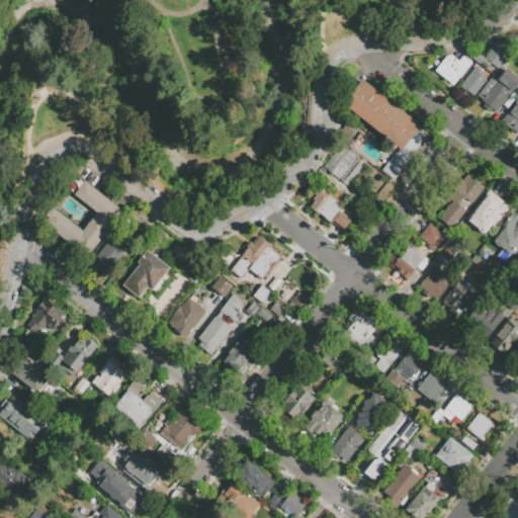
[(469,57),(475,51),(484,58),(490,51),(487,49),(491,44),(493,45),(497,39),(511,51),(497,68),(498,69),(494,74),(480,63),(479,65),(469,57)]
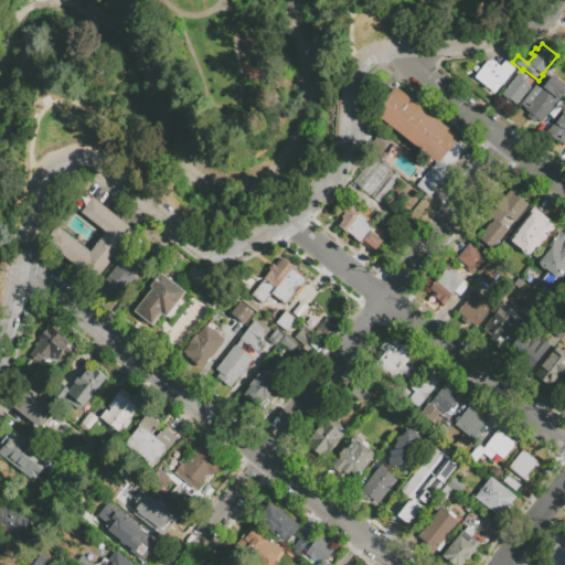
[(473,77),(487,60),(492,60),(499,66),(503,61),(514,68),(494,94),(473,77)]
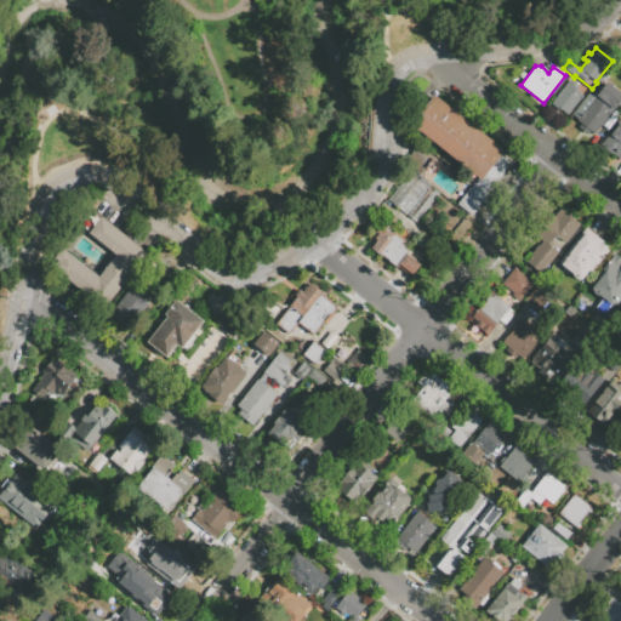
[(551,103),(569,79),(580,87),(582,85),(588,90),(567,117),(551,103)]
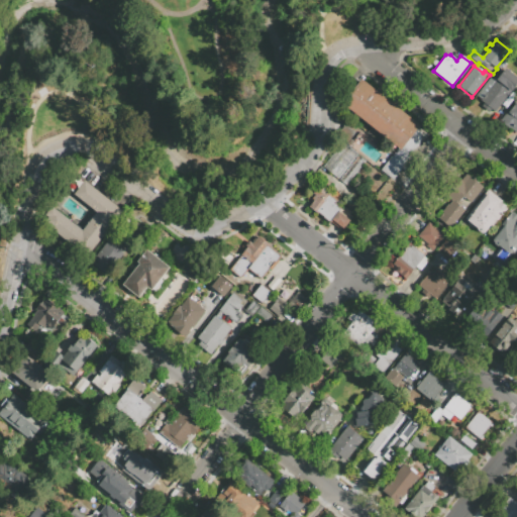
[(476,95),(492,75),(496,78),(504,67),(516,78),(516,83),(514,87),(495,112),(491,109),(489,112),(481,106),(484,103),(480,100),(481,99),(476,95)]
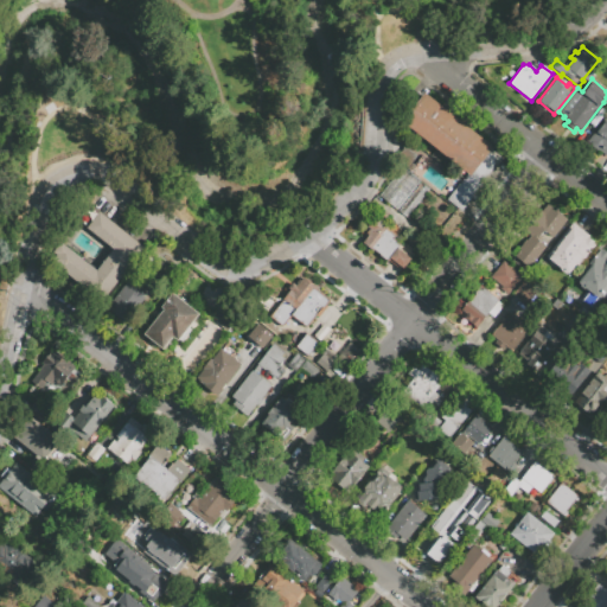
[(404,125),(427,95),(496,149),(494,152),(473,179),(404,125)]
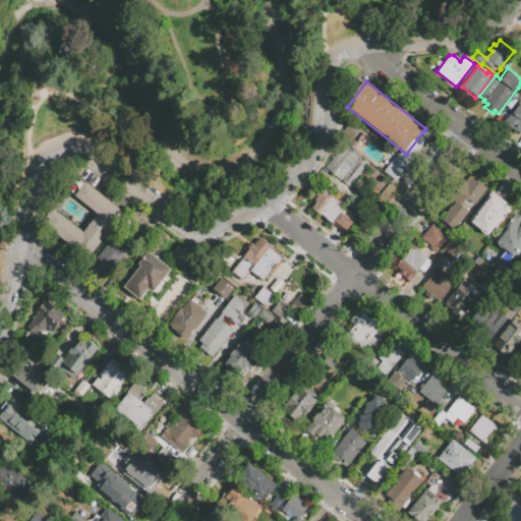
[(520,135),(504,121),(520,100),(520,135)]
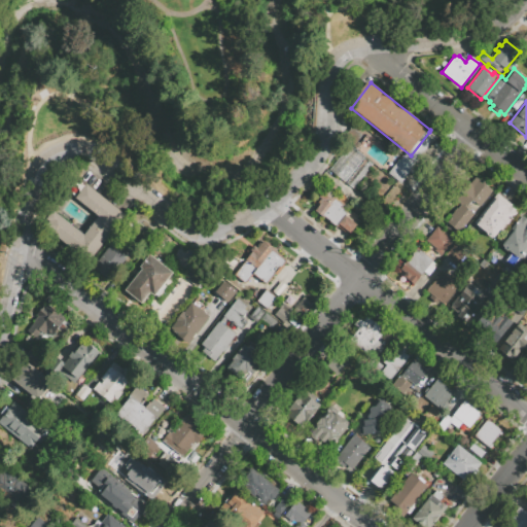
[(351,127),(362,135),(354,146),(343,137),(351,127)]
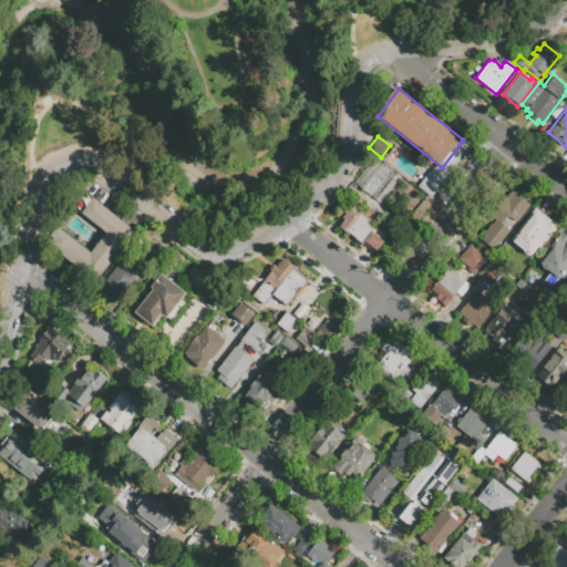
[(475,152),(436,200),(424,191),(442,167),(462,142),(475,152)]
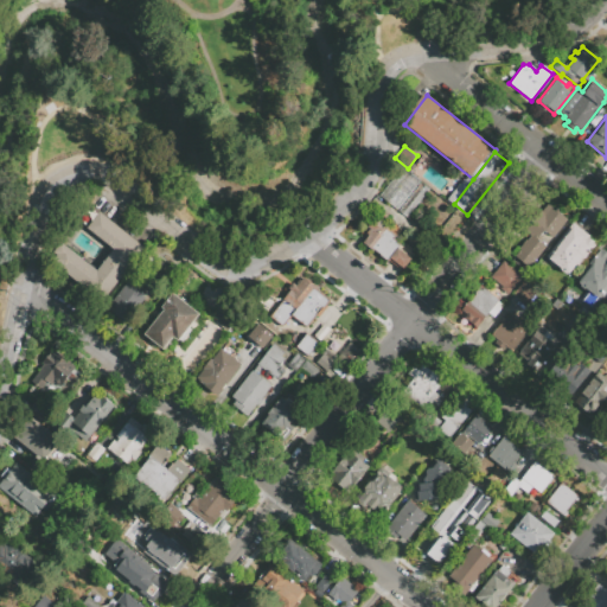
[(402,167),(422,183),(398,212),(378,197),(402,167)]
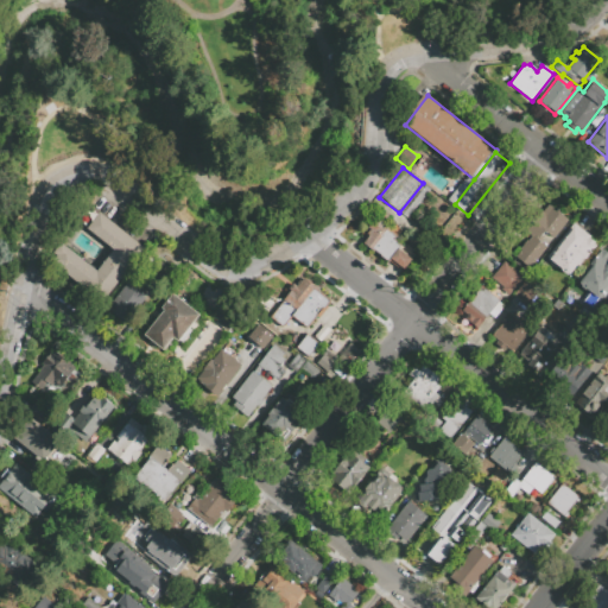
[(423,183),(431,190),(409,220),(399,213),(423,183)]
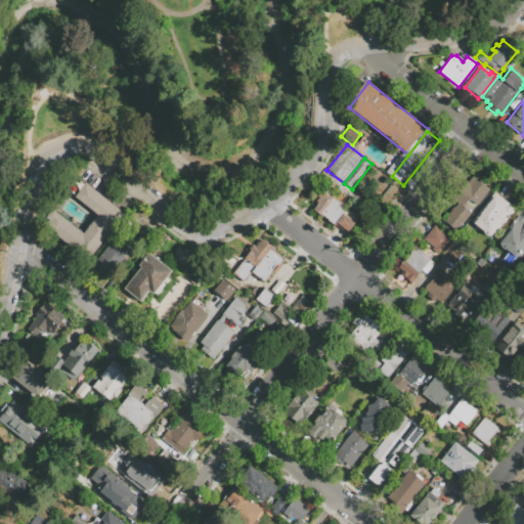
[(473,175),(491,190),(472,214),(471,213),(455,231),(442,221),(453,207),(454,207),(457,204),(452,200),(473,175)]
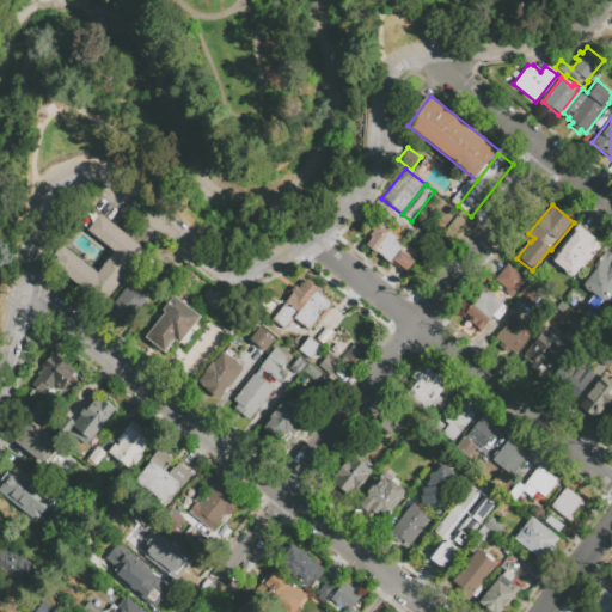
[(54,264),(103,304),(146,250),(99,213),(87,230),(115,251),(97,271),(62,244),(54,255),(59,258),(54,264)]
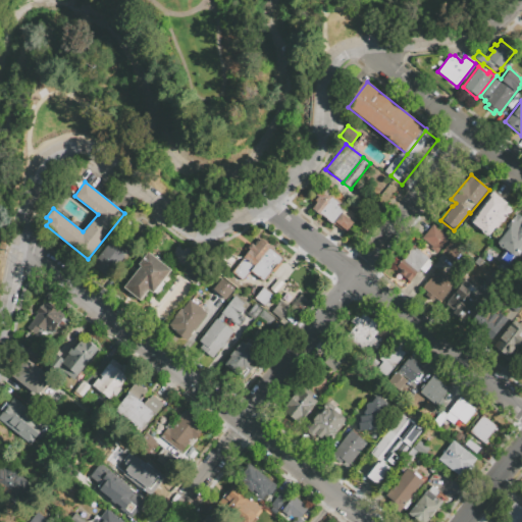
[(322,188),(335,197),(333,199),(341,205),(340,207),(346,212),(347,210),(349,210),(355,214),(353,217),(355,218),(355,217),(357,218),(346,233),(333,224),(332,226),(311,209),(318,200),(314,197),(322,188)]
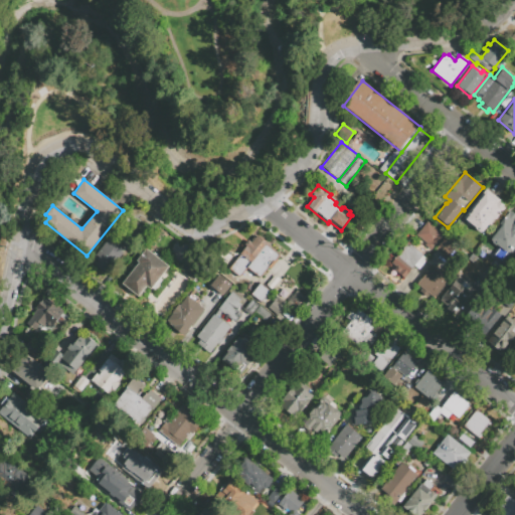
[(486,188),(463,217),(468,221),(465,226),(471,230),(474,228),(481,233),(488,224),(490,226),(496,219),(497,220),(506,208),(503,207),(504,205),(499,201),(500,199),(486,188)]
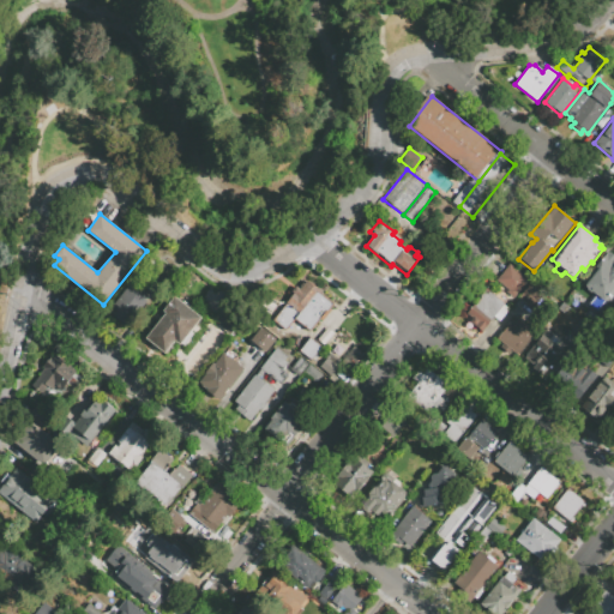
[(613,253),(612,252),(591,278),(594,280),(585,290),(594,296),(595,295),(611,306),(613,301),(613,253)]
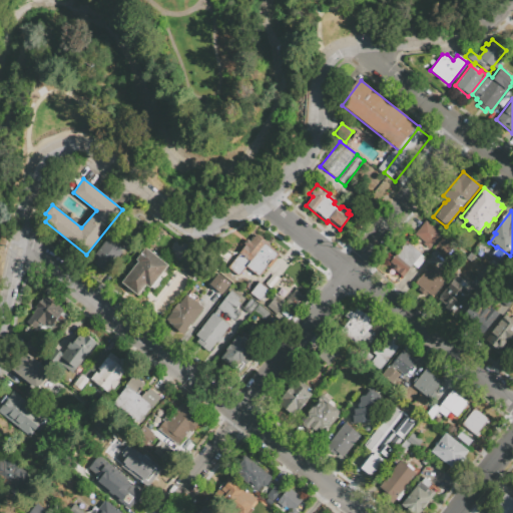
[(425,219),(441,233),(429,247),(413,234),(425,219)]
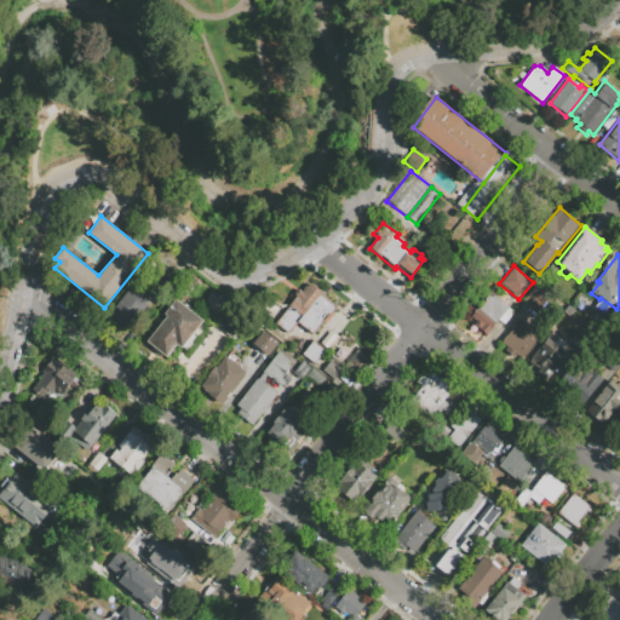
[(275,323),(288,334),(297,323),(313,336),(322,323),(323,325),(339,306),(325,296),(308,282),(275,323)]
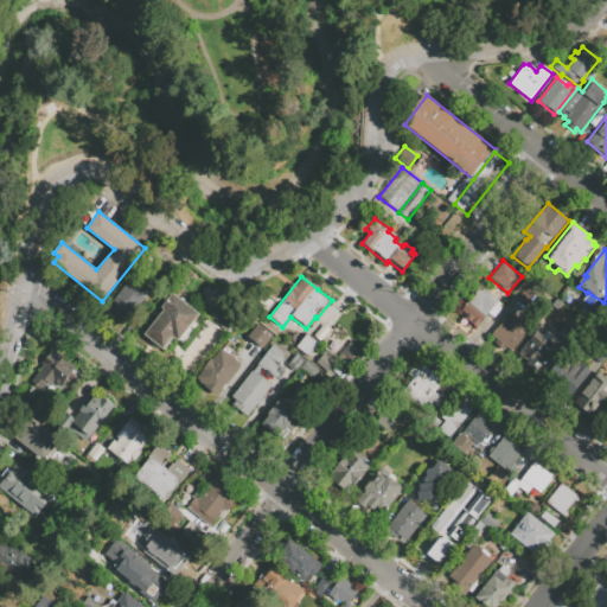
[(524,279),(538,291),(526,305),(512,293),(524,279)]
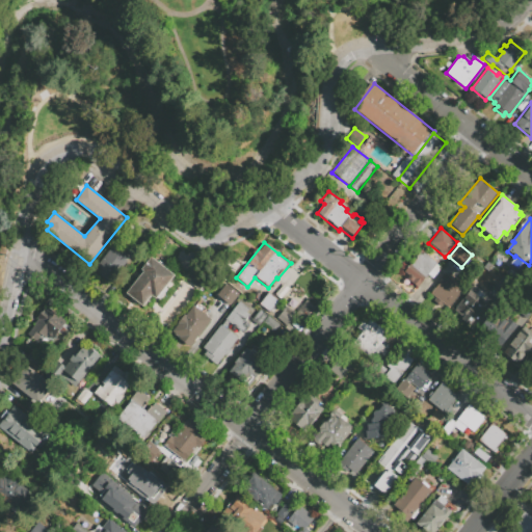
[(110,248),(92,270),(109,284),(127,261),(125,259),(128,256),(116,246),(113,250),(110,248)]
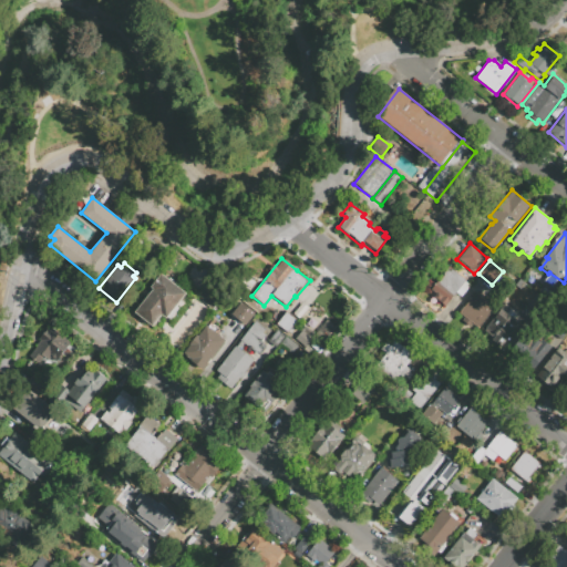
[(449,266),(471,282),(460,296),(454,291),(445,305),(434,297),(437,292),(431,288),(436,280),(437,281),(444,274),(443,274),(449,266)]
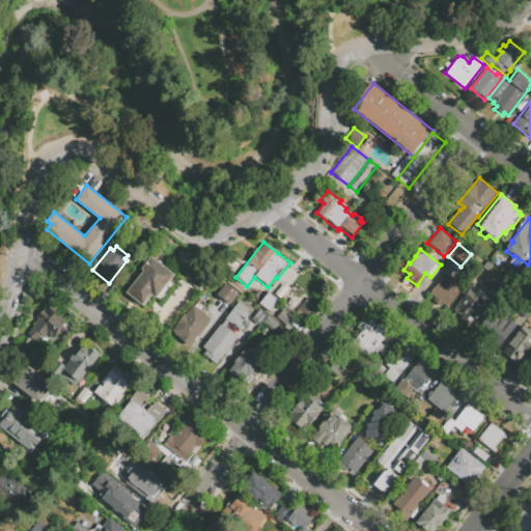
[(150,255),(174,275),(163,287),(167,290),(159,301),(151,296),(142,306),(126,292),(143,271),(140,268),(150,255)]
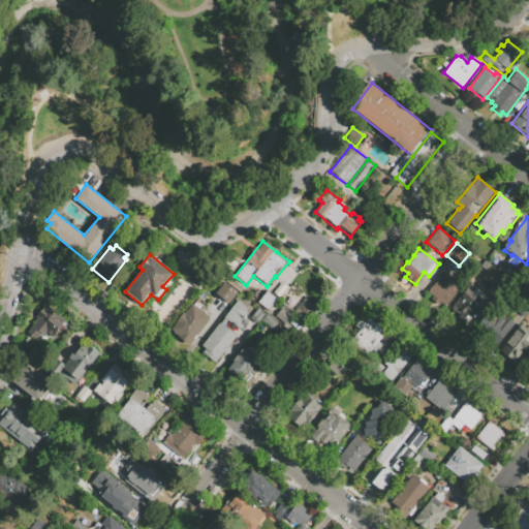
[(195,259),(214,274),(207,284),(204,282),(198,289),(187,280),(188,279),(184,275),(195,259)]
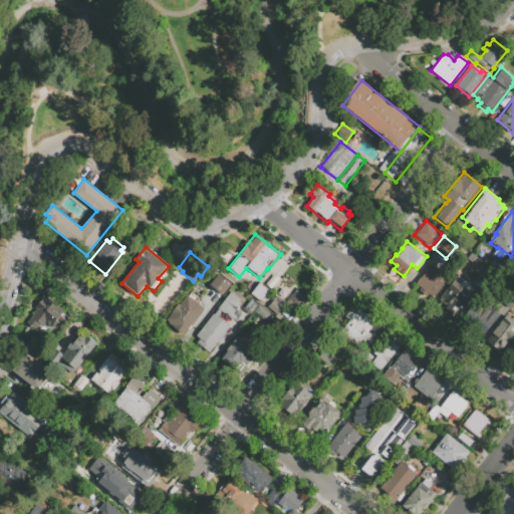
[(431,265),(416,284),(422,288),(419,292),(425,297),(429,293),(435,297),(449,279),(431,265)]
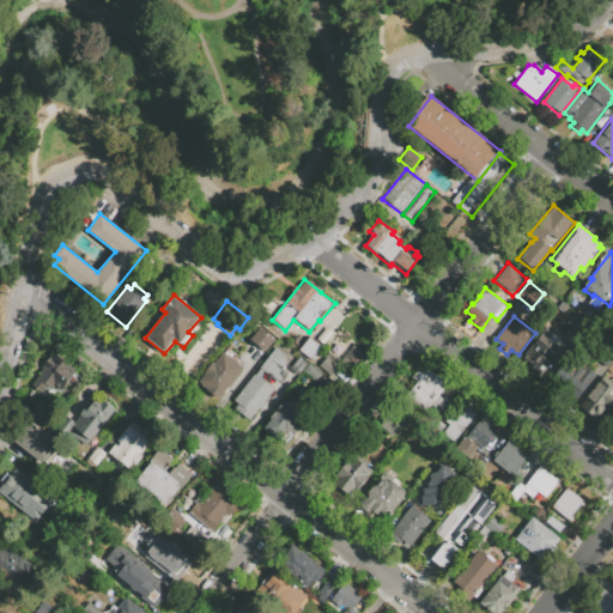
[(249,339),(265,351),(267,347),(269,349),(277,339),(260,326),(249,339)]
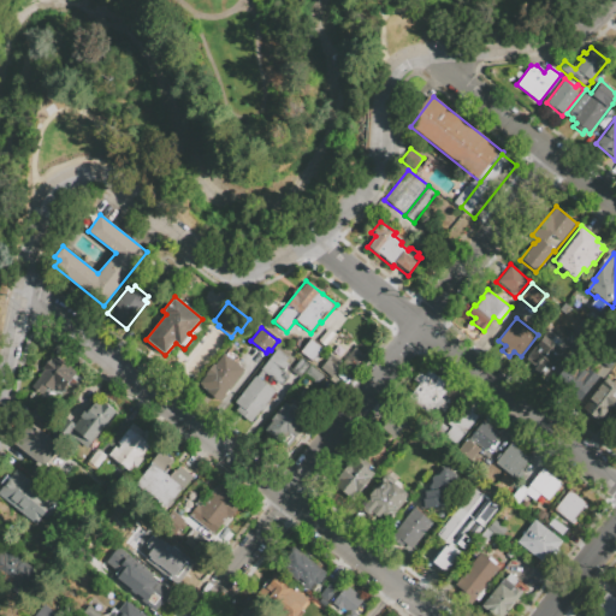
[(335,335),(324,348),(318,342),(329,329),(335,335)]
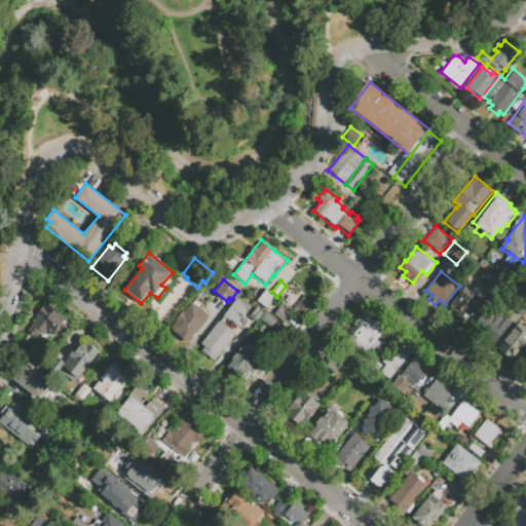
[(273,282),(276,284),(271,290),(268,288),(273,282)]
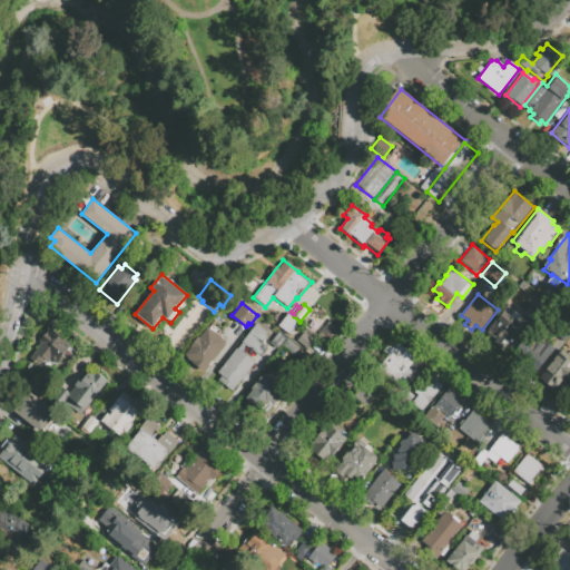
[(505,305),(485,333),(493,338),(490,343),(498,347),(499,345),(507,351),(522,327),(517,323),(521,316),(505,305)]
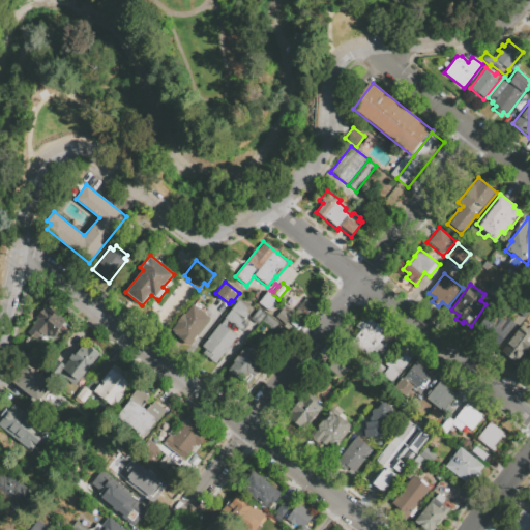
[(258,303),(269,312),(277,300),(267,292),(258,303)]
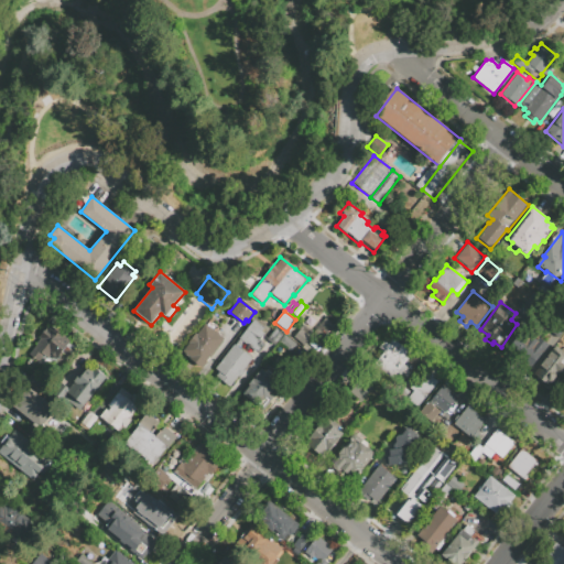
[(304,322),(308,316),(314,321),(310,326),(304,322)]
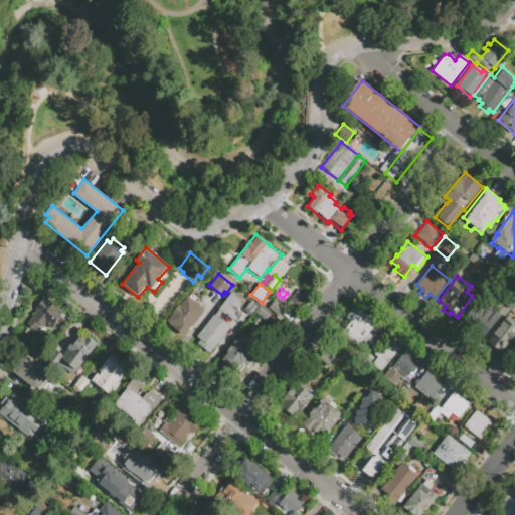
[(217,309),(234,323),(238,317),(234,313),(241,304),(238,302),(240,299),(231,292),(217,309)]
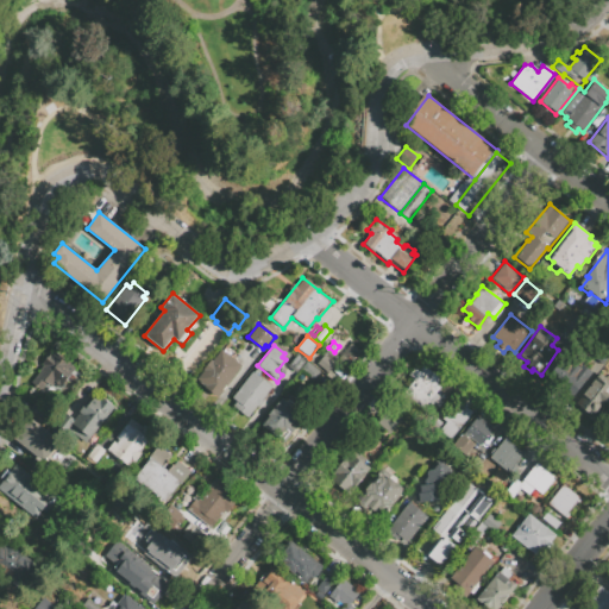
[(584,360),(560,394),(544,382),(547,378),(567,349),(584,360)]
